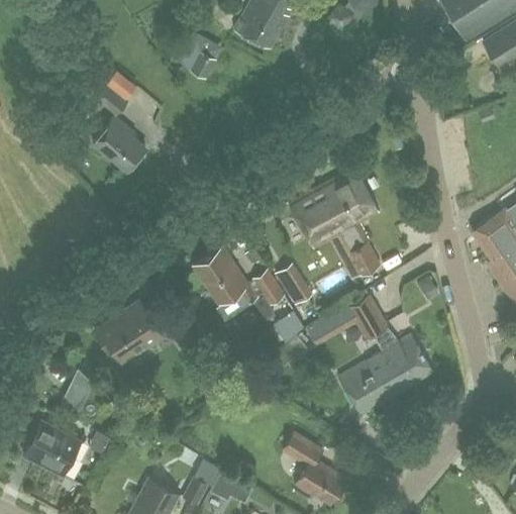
[(270,50),(297,0),(250,0),(234,32),(270,50)]
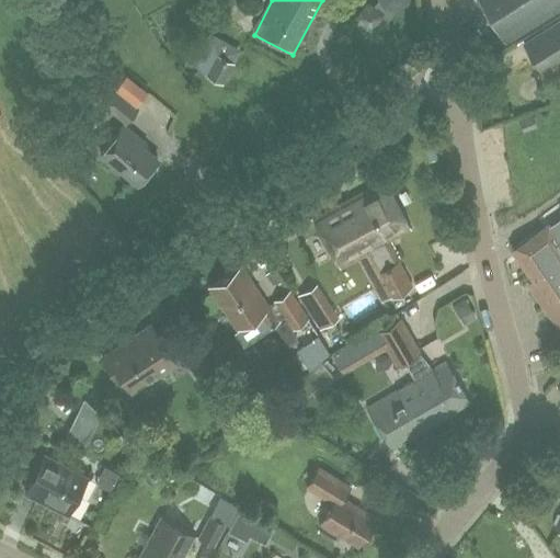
[(559,0),(479,0),(506,42),(559,8),(559,0)]
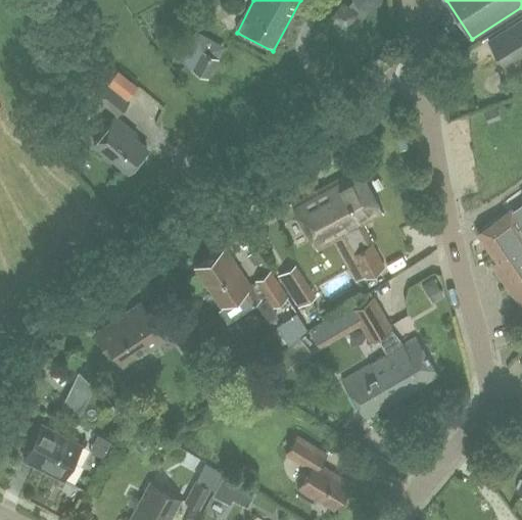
[(345,30),(359,14),(343,1),(331,15),(336,19),(331,25),(338,33),(343,27),(345,30)]
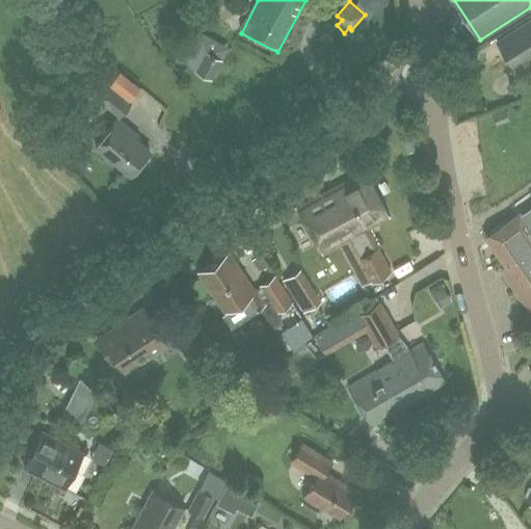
[(530,23),(498,44),(513,68),(525,60),(530,57),(530,23)]
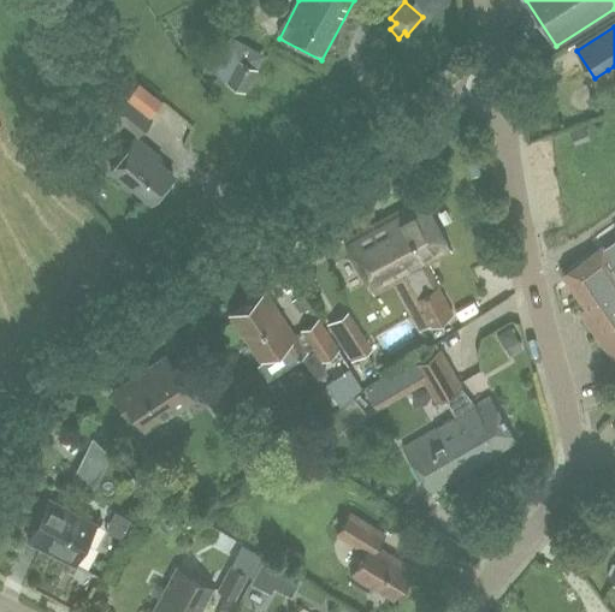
[(232,87),(252,97),(267,71),(248,59),(232,87)]
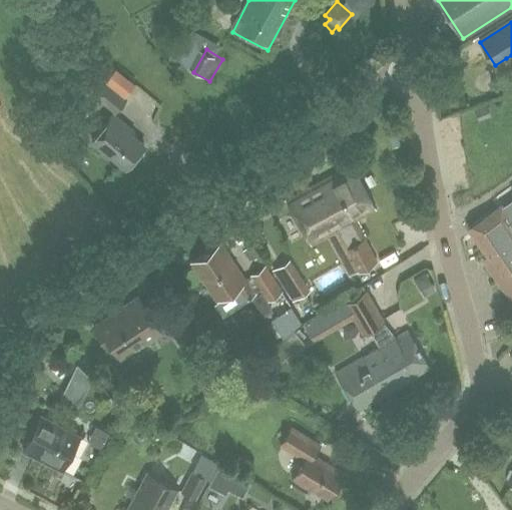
[(95,71),(89,66),(72,86),(78,91),(86,98),(91,93),(115,114),(127,101),(123,98),(105,82),(102,79),(104,77),(95,70),(95,71)]
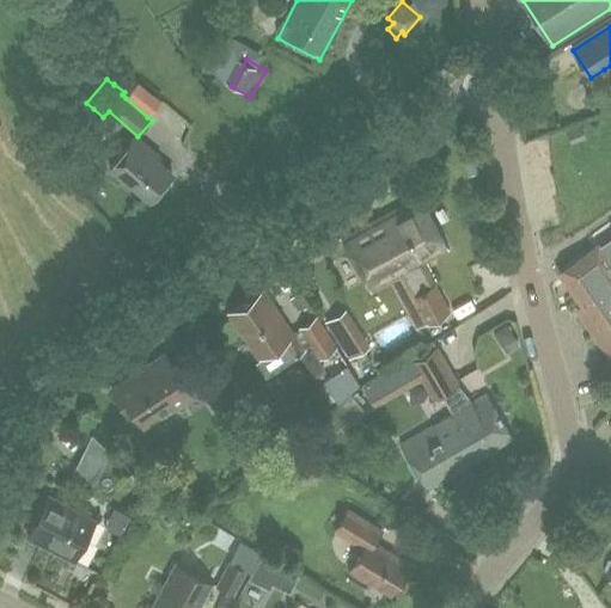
[(129,98),(152,117),(165,103),(141,84),(129,98)]
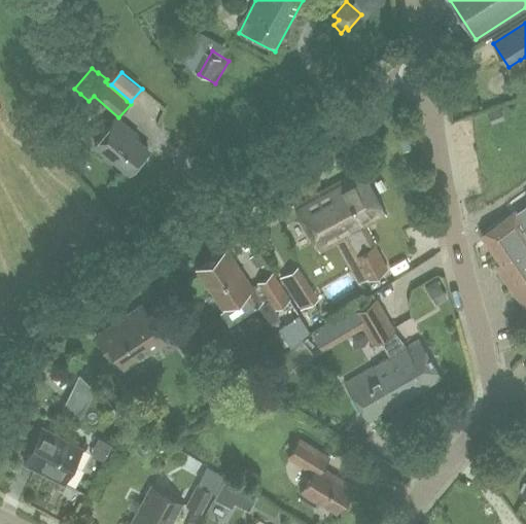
[(129,171),(148,148),(130,133),(132,130),(116,116),(94,142),(129,171)]
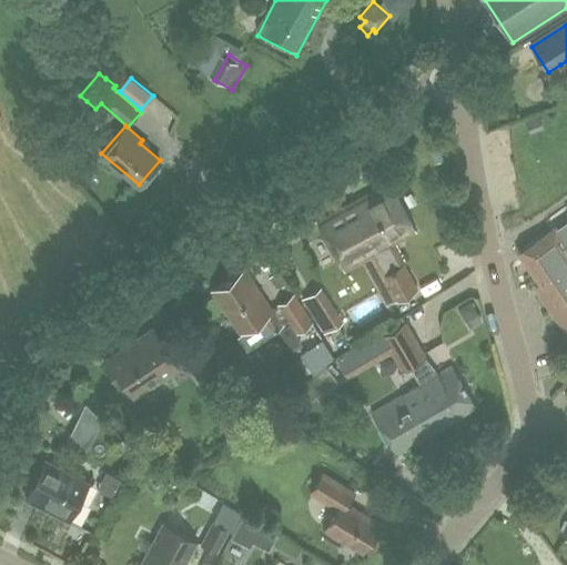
[(419,292),(394,246),(417,234),(390,184),(316,224),(344,274),(383,253),(394,272),(381,279),(396,305),(419,292)]
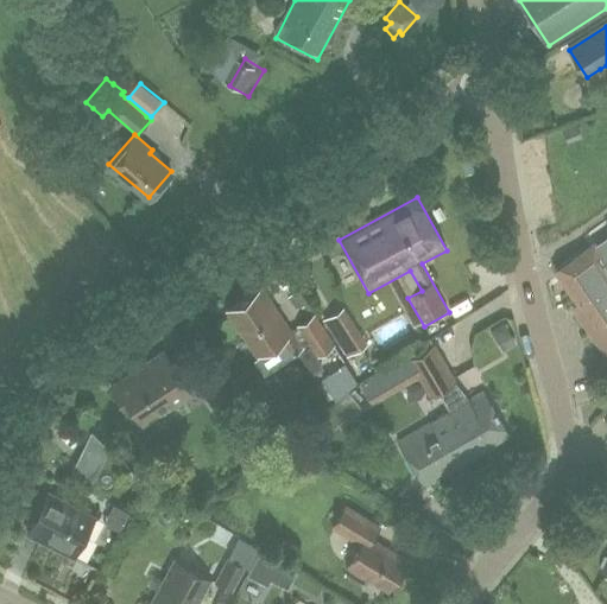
[(606,242),(598,249),(595,247),(556,273),(580,307),(574,311),(606,358),(606,242)]
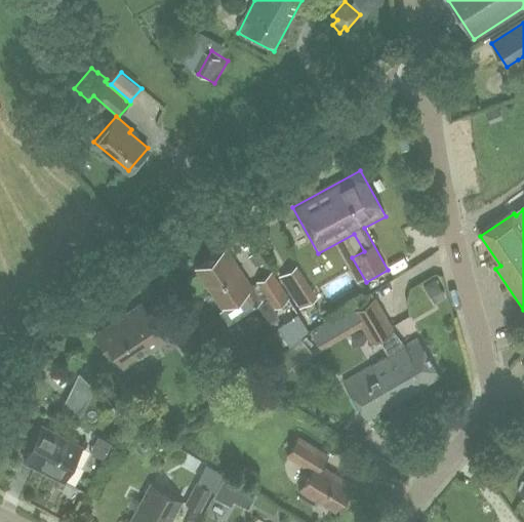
[(250,287),(227,252),(197,272),(223,310),(243,296),(251,309),(267,298),(274,310),(289,298),(272,272),(250,287)]
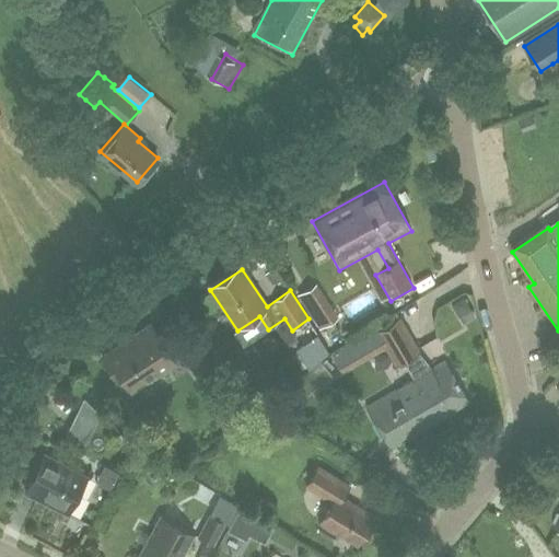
[(314,290),(301,299),(321,329),(334,322),(314,290)]
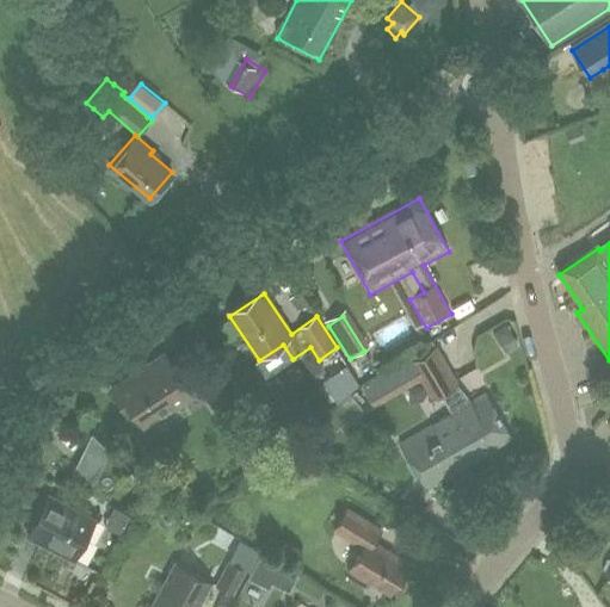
[(361,384),(362,386),(374,404),(418,378),(432,402),(461,385),(436,346),(410,363),(406,357),(373,377),(361,384)]
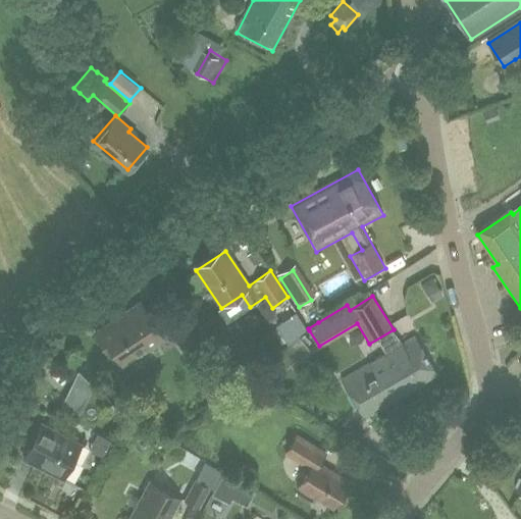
[(113,325),(97,335),(110,357),(114,354),(123,368),(164,342),(162,340),(150,320),(142,307),(123,319),(125,322),(115,329),(113,325)]
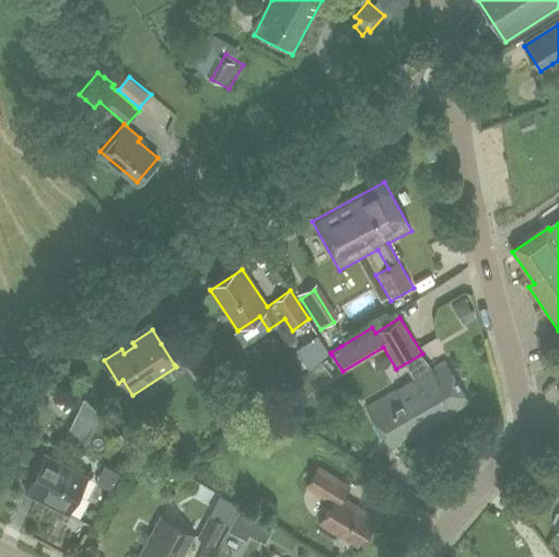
[(197,351),(184,359),(198,381),(211,373),(197,351)]
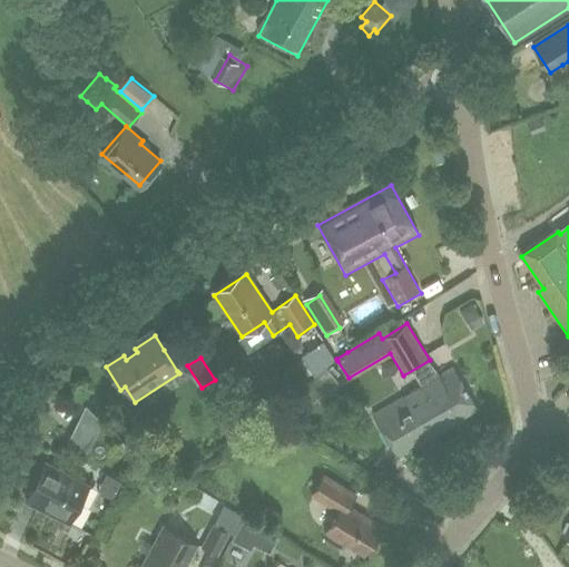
[(316,404),(340,384),(329,371),(304,391),(316,404)]
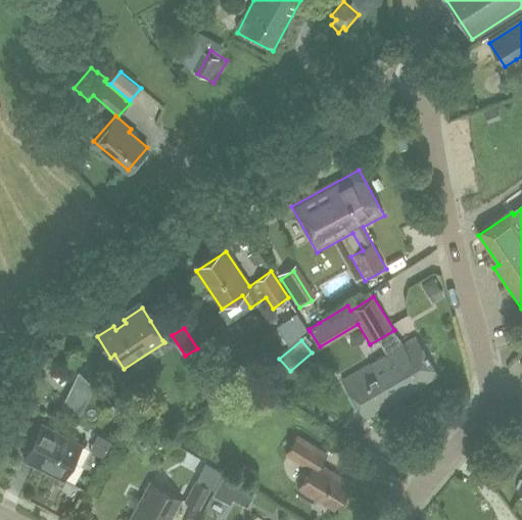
[(366,422),(439,379),(417,340),(343,383),(366,422)]
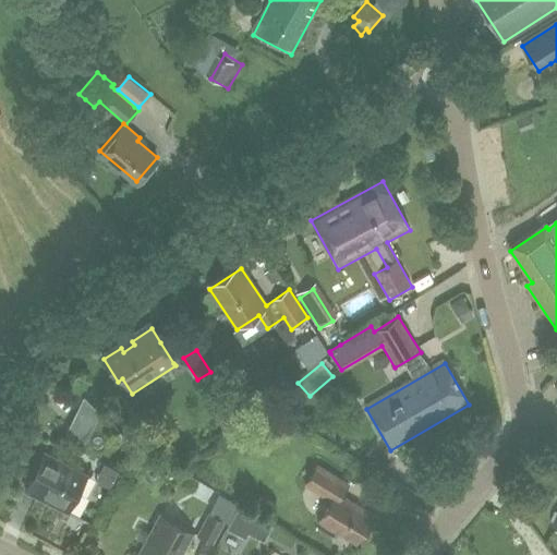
[(74,419),(94,429),(100,414),(84,399),(74,419)]
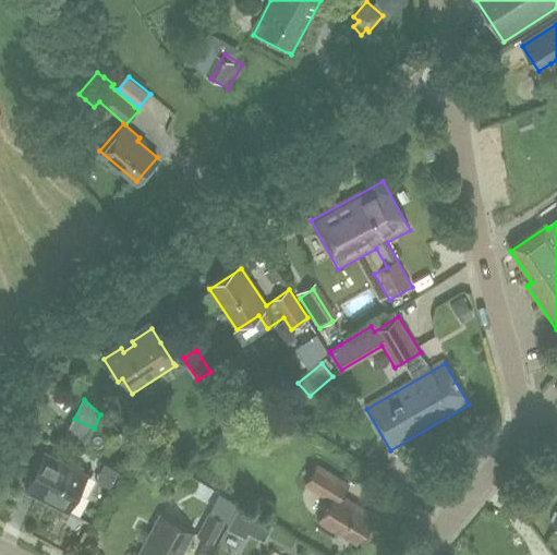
[(69,515),(88,478),(45,455),(25,492),(69,515)]
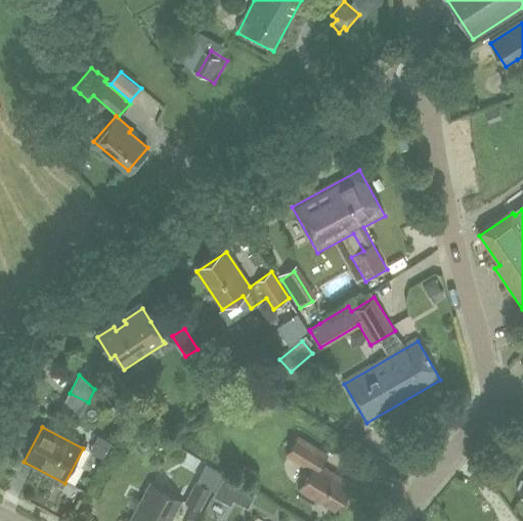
[(335,513),(351,487),(320,468),(329,456),(298,437),(286,457),(310,473),(299,491),(335,513)]
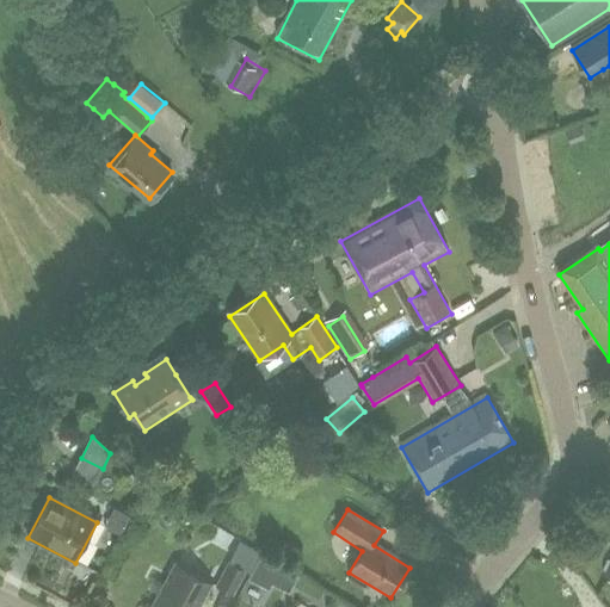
[(251,575),(262,555),(240,544),(230,563),(229,562),(216,588),(234,598),(247,574),(251,575)]
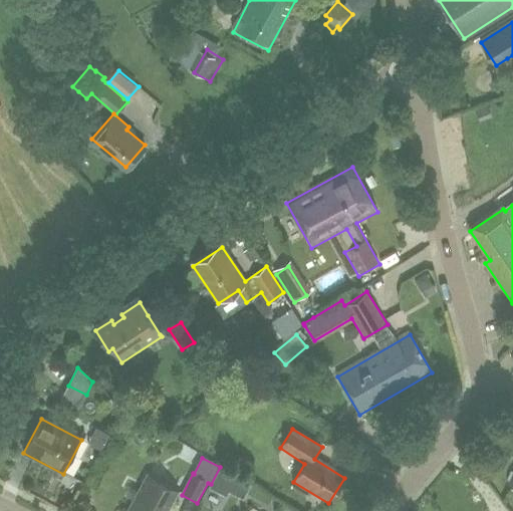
[(168,510),(178,493),(149,477),(131,510),(168,510)]
